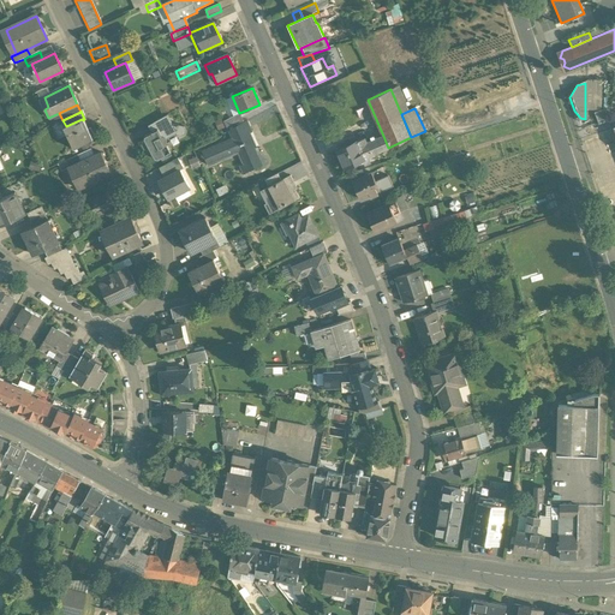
[(239,113),(224,121),(227,131),(228,131),(244,123),(239,113)]
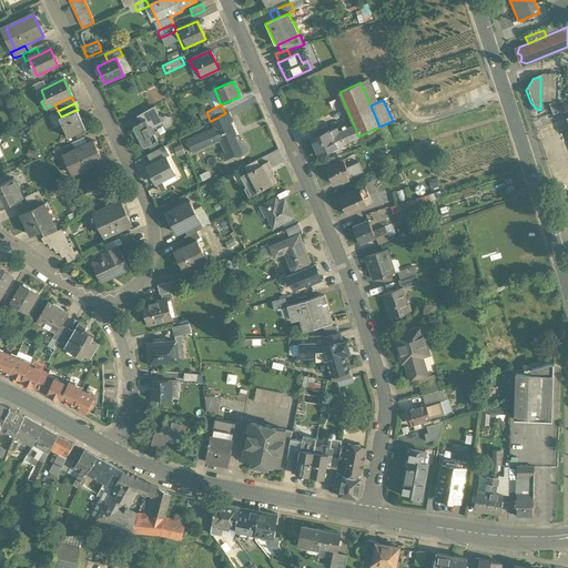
[(154,108),(141,114),(143,120),(156,113),(154,108)]
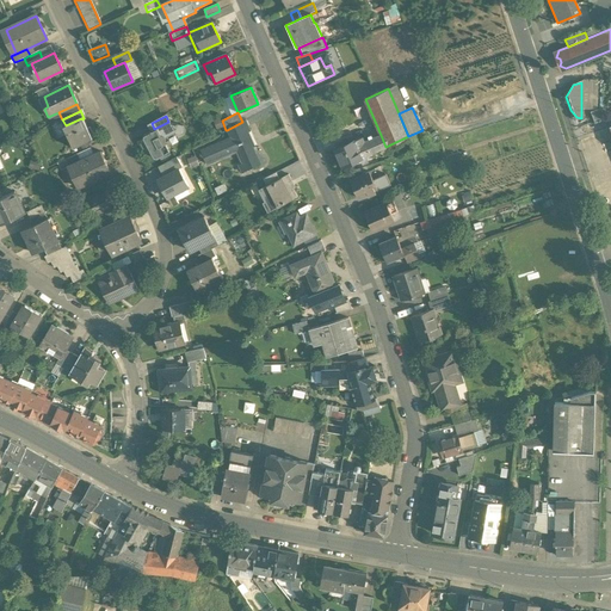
[(66,125),(62,128),(72,149),(92,140),(82,119),(81,118),(66,125)]
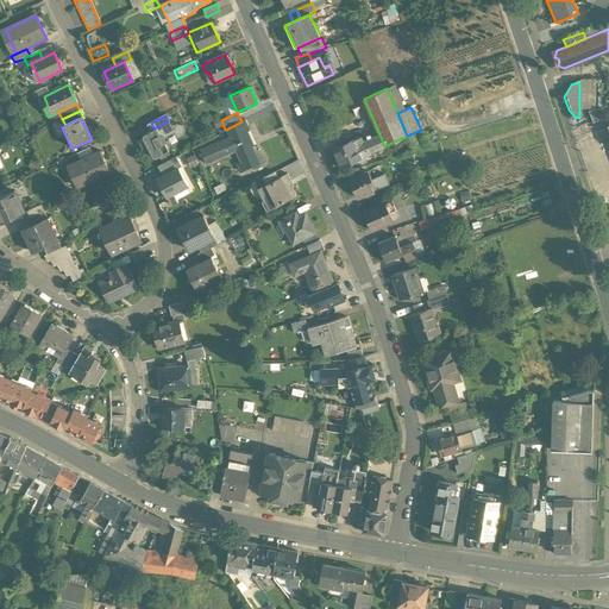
[(242,121),(226,130),(231,138),(231,139),(244,133),(250,131),(244,119),(242,121)]
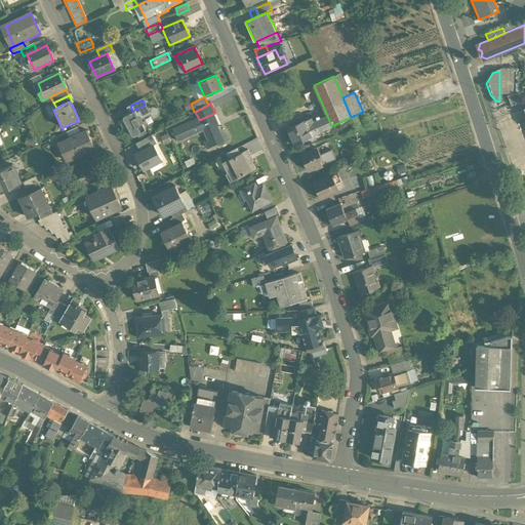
[(132,111),(123,117),(121,120),(117,122),(121,129),(123,128),(125,133),(128,131),(130,136),(133,137),(145,131),(140,124),(142,121),(140,120),(150,115),(151,116),(154,117),(157,115),(158,112),(156,109),(146,106),(145,105),(132,111)]
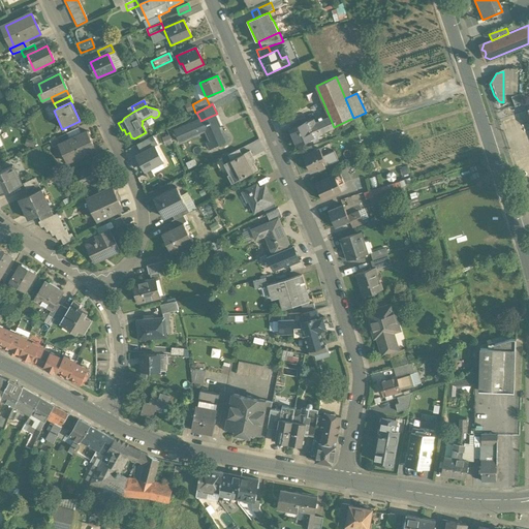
[(224,143),(212,116),(200,121),(200,120),(175,131),(174,130),(173,130),(179,143),(179,142),(191,135),(195,134),(195,133),(206,129),(213,146),(212,147),(213,148),(224,143)]
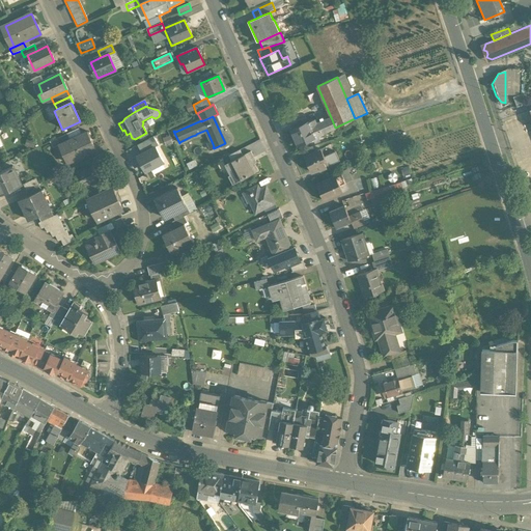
[(331,117),(316,123),(314,119),(308,122),(314,137),(335,128),(331,117)]
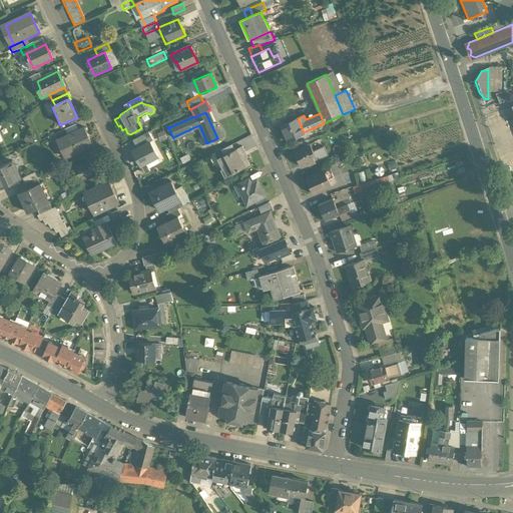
[(298,118),(293,120),(292,117),(285,120),(286,123),(282,125),(289,139),(304,132),(298,118)]
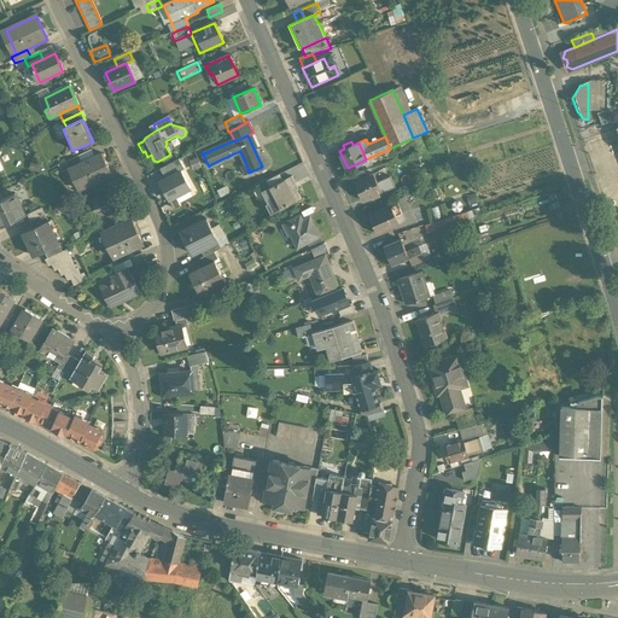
[(81,163),(68,170),(77,191),(99,181),(111,175),(101,155),(81,163)]
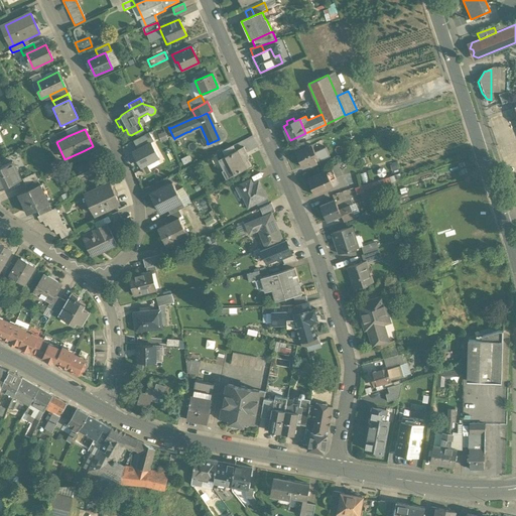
[(65,130),(53,135),(56,142),(68,136),(65,130)]
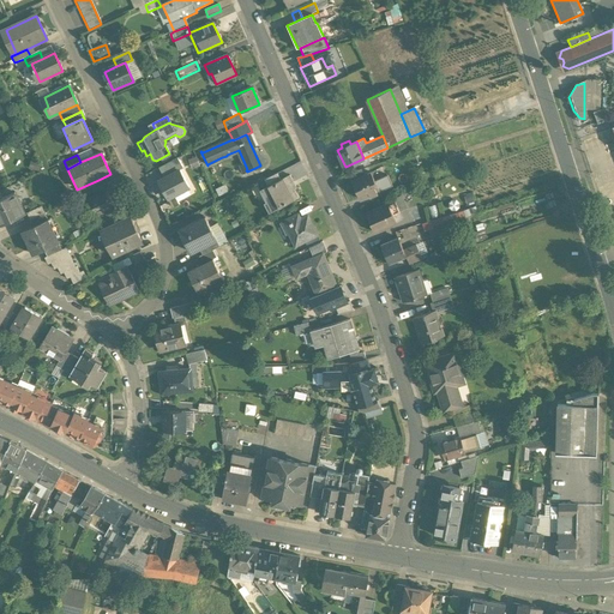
[(158,168),(164,179),(180,170),(184,169),(178,158),(158,168)]
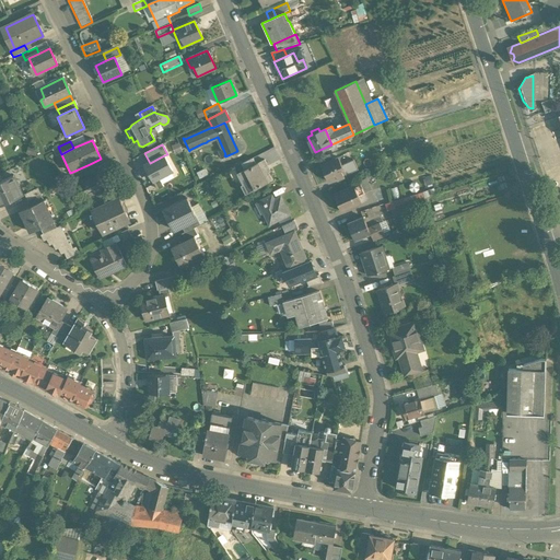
[(317,159),(321,165),(331,160),(329,154),(317,159)]
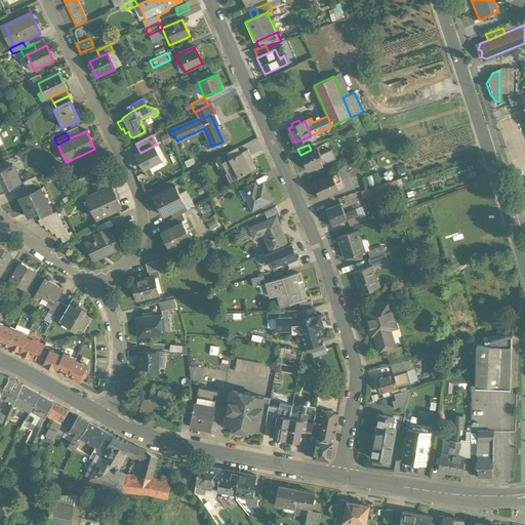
[(162,161),(154,146),(140,153),(135,156),(144,171),(149,168),(162,161)]
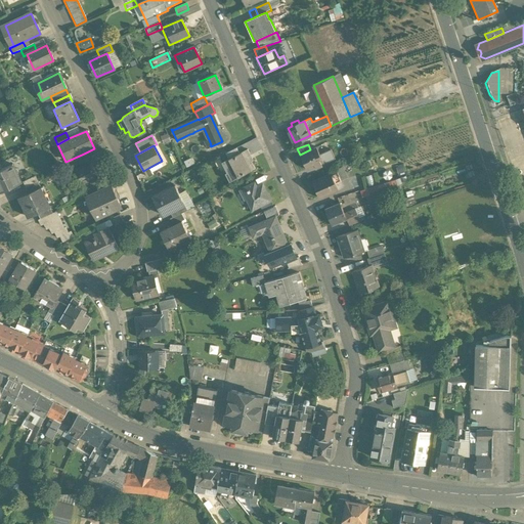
[(310,149),(300,155),(306,170),(314,166),(315,169),(322,166),(320,163),(323,163),(316,147),(310,149)]
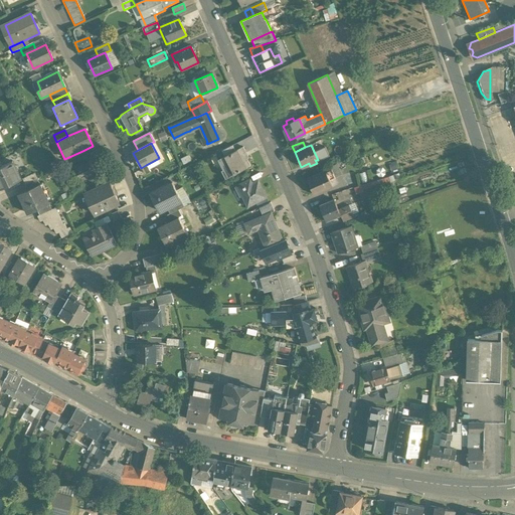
[(93,146),(82,151),(84,156),(86,156),(96,151),(93,146)]
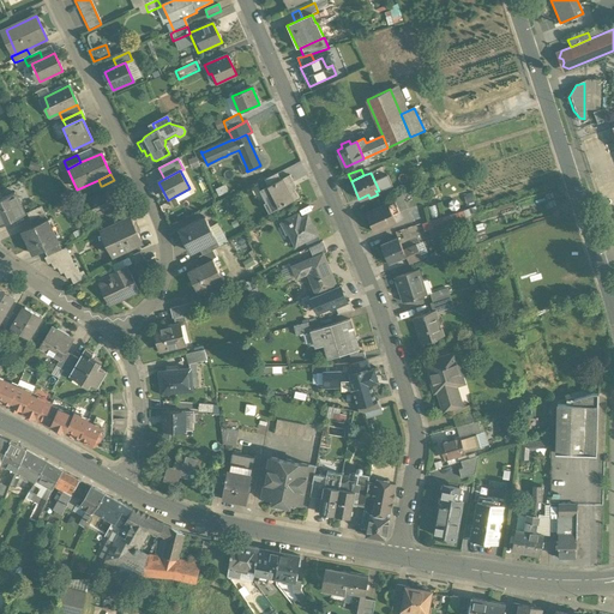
[(277,174),(264,180),(268,186),(280,180),(277,174)]
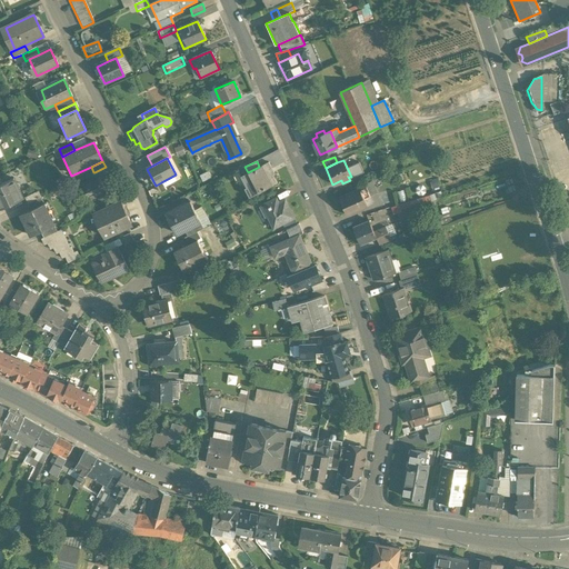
[(248,172),(240,176),(251,197),(277,183),(272,176),(275,175),(268,162),(259,167),(248,172)]
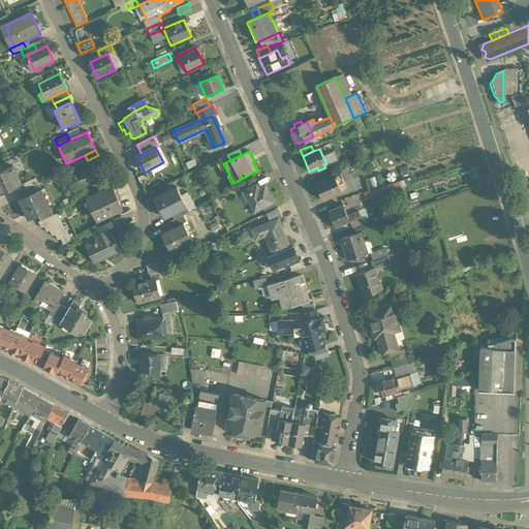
[(98,155),(88,160),(90,165),(100,161),(98,155)]
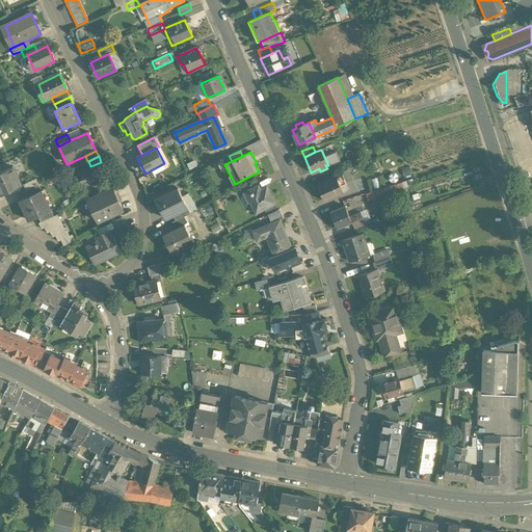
[(94,165),(76,175),(82,188),(101,180),(94,165)]
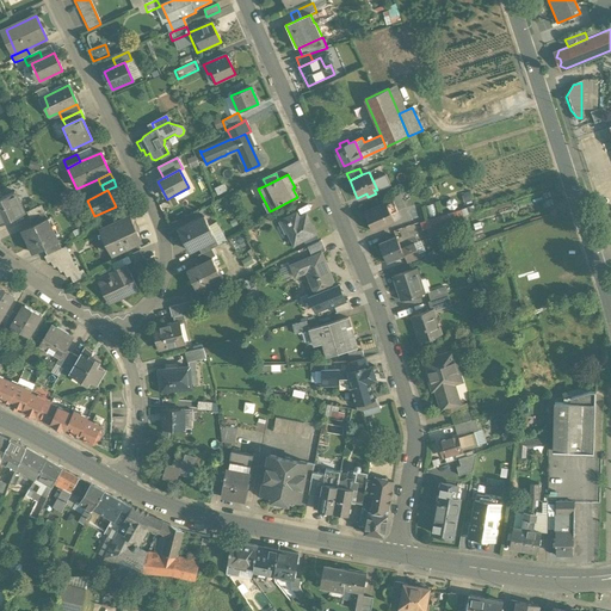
[(1,198),(0,198),(0,224),(24,214),(14,192),(1,198)]
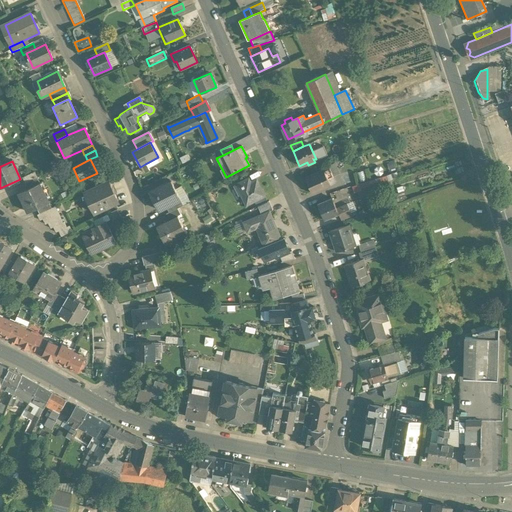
[(149,171),(145,164),(140,167),(144,174),(149,171)]
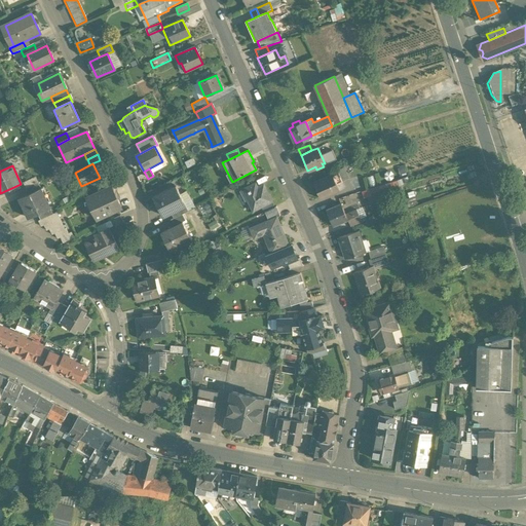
[(342,182),(338,174),(333,176),(336,184),(342,182)]
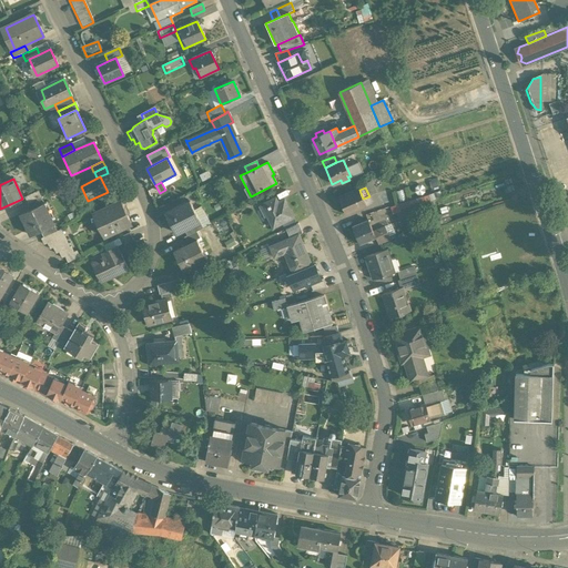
[(358,189),(338,198),(346,215),(366,206),(363,199),(359,190),(358,189)]
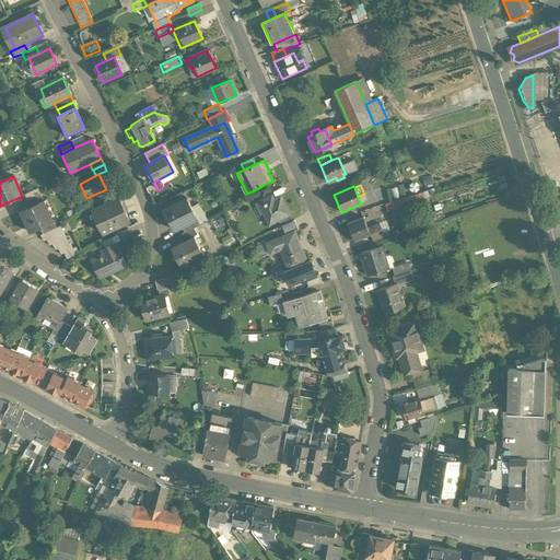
[(37,188),(24,194),(27,200),(39,195),(41,195),(37,188)]
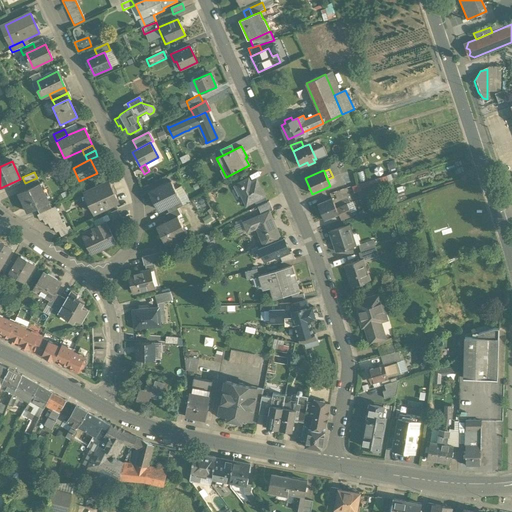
[(387,175),(332,194),(333,198),(336,207),(348,203),(357,200),(355,193),(389,181),(387,175)]
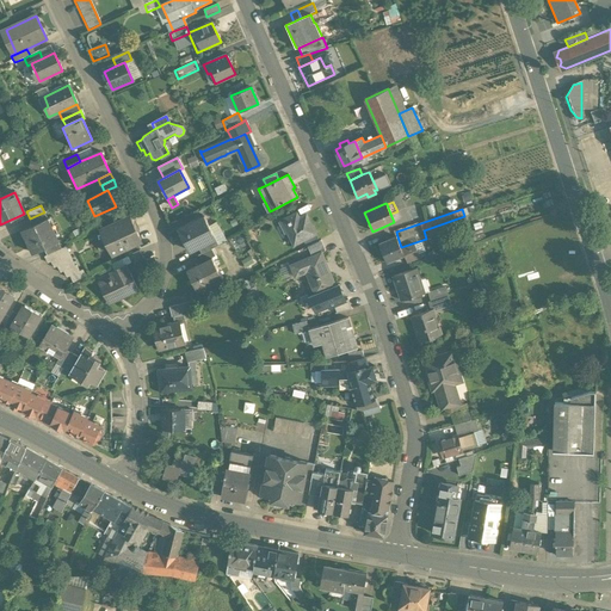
[(43,213),(30,218),(32,226),(47,218),(43,213)]
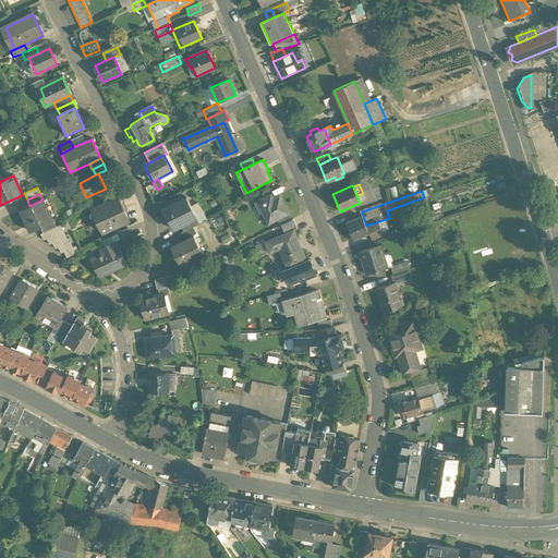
[(279,196),(268,202),(266,197),(256,202),(268,225),(288,214),(279,196)]
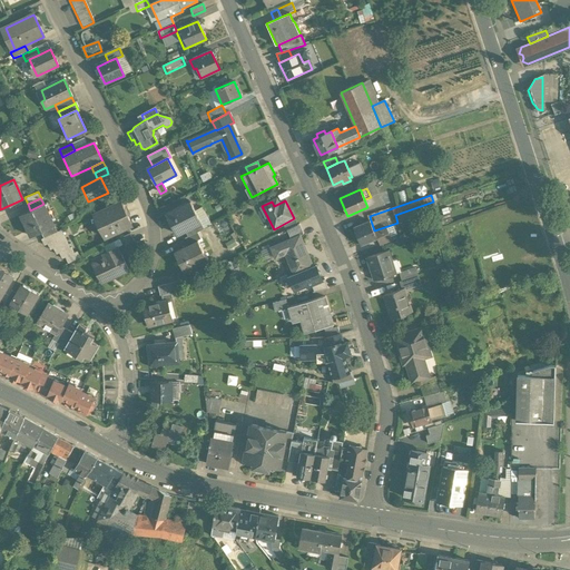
[(121,203),(94,215),(100,229),(99,229),(104,238),(131,225),(127,216),(128,216),(121,203)]
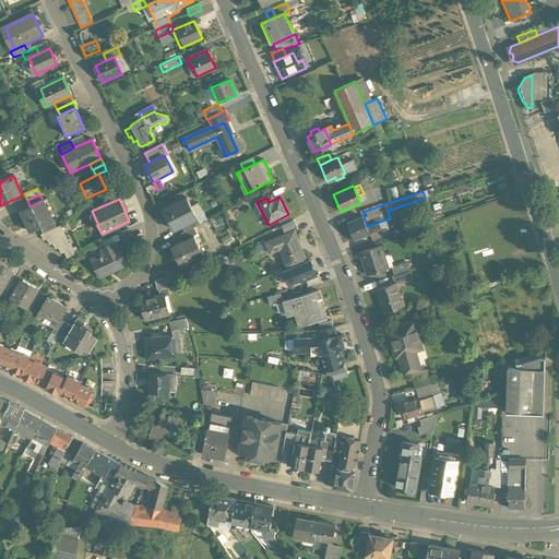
[(187,199),(164,211),(174,230),(185,224),(197,218),(187,199)]
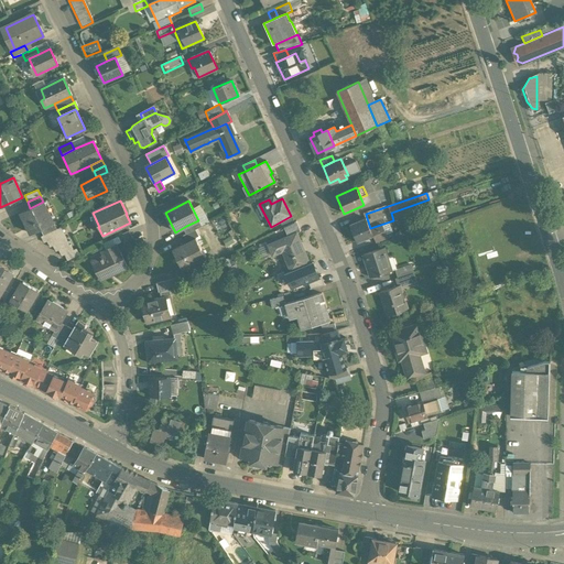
[(30,208),(20,213),(31,235),(40,230),(53,224),(54,224),(43,202),(30,208)]
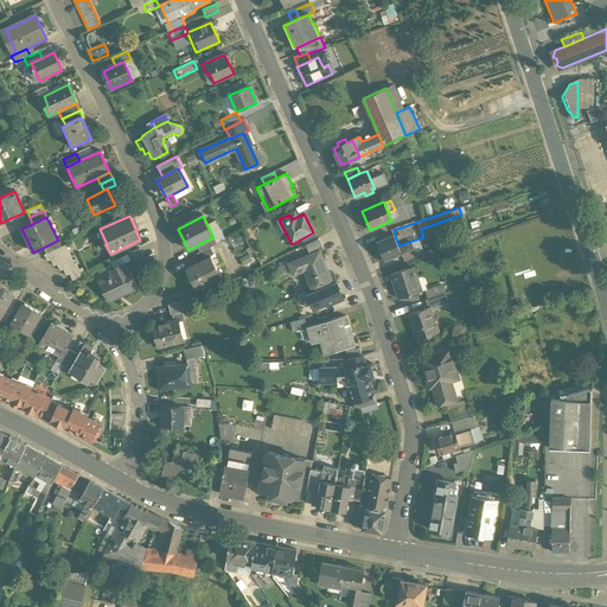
[(461,236),(435,246),(438,253),(464,243),(462,225),(459,227),(461,236)]
